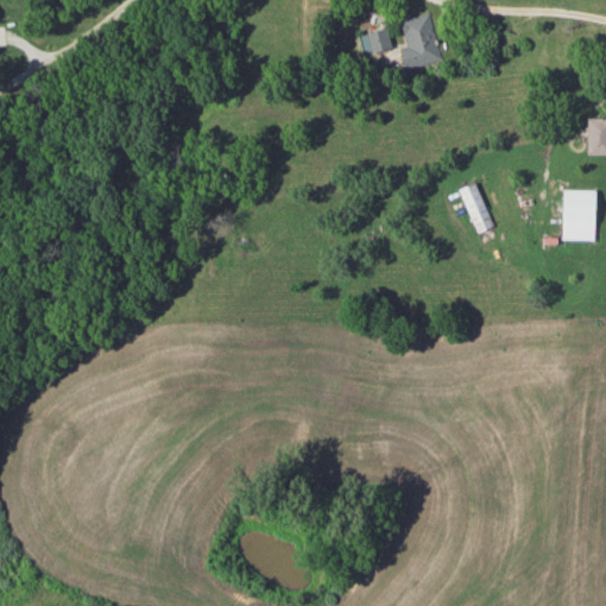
[(401,21),(408,48),(402,50),(408,71),(442,62),(429,14),(401,21)]
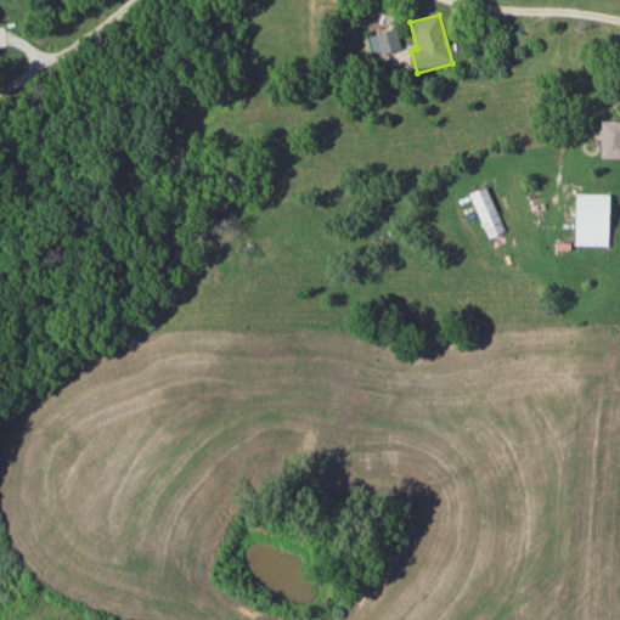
[(401,49),(396,29),(368,38),(373,57),(401,49)]
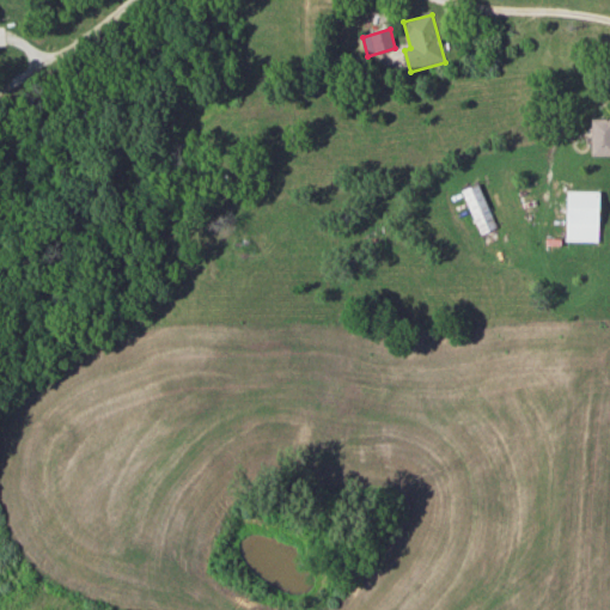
[(609,120),(592,120),(591,157),(609,157),(609,120)]
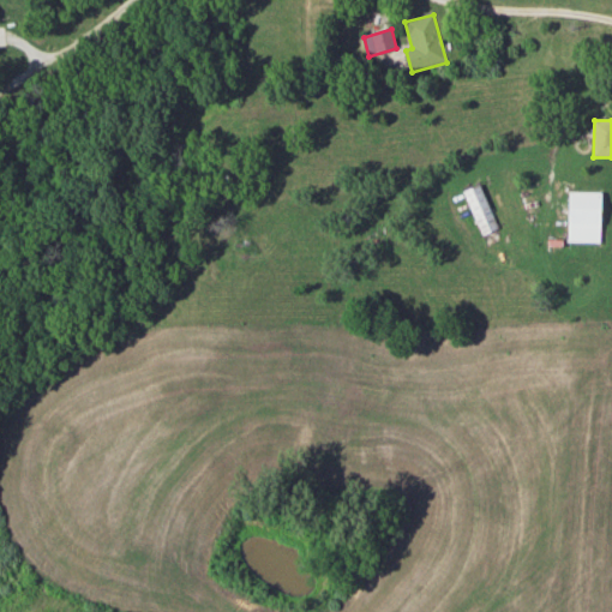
[(484,238),(499,231),(480,186),(465,192),(484,238)]
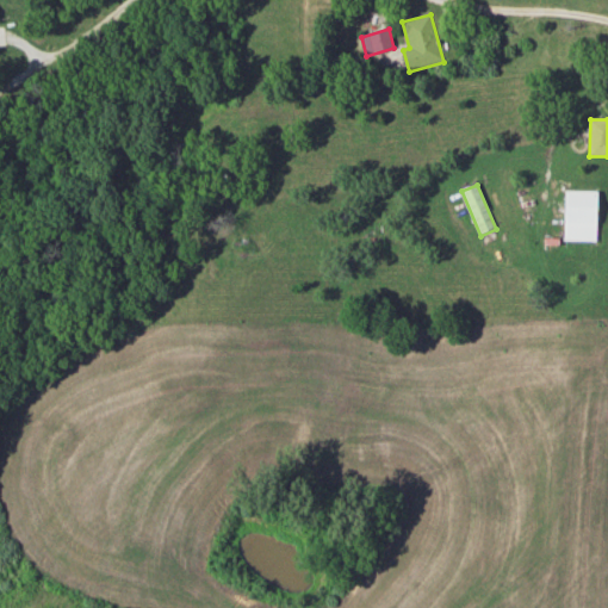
[(597,242),(597,192),(566,192),(565,241),(597,242)]
